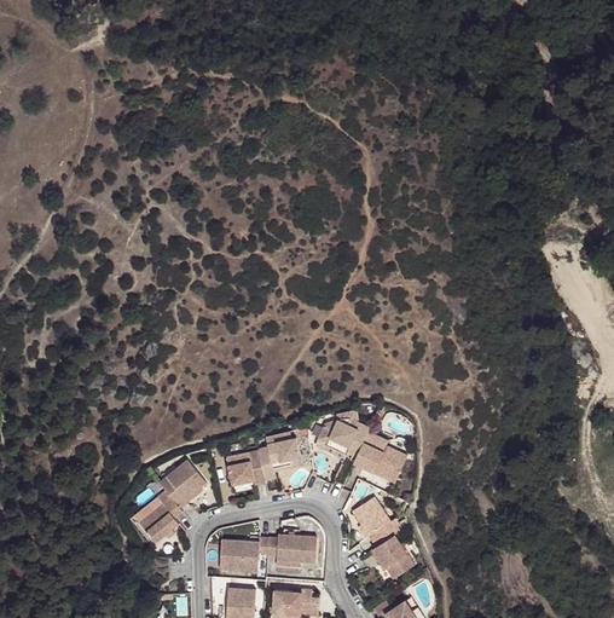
[(335,416),(336,416),(353,411),(357,422),(359,423),(354,410),(335,416)]
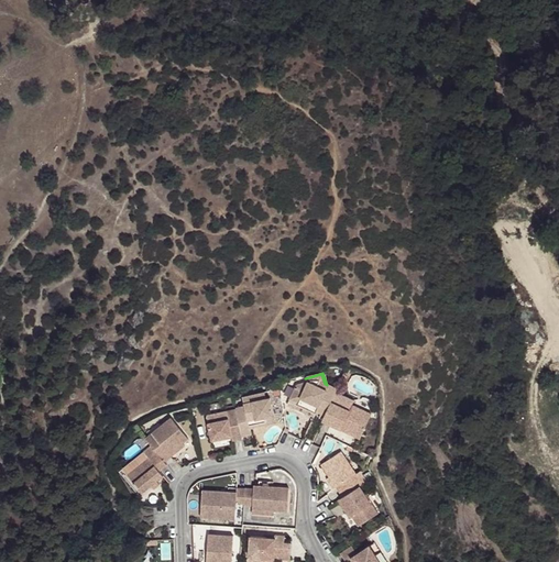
[(333,393),(336,389),(327,385),(325,384),(321,374),(306,378),(306,382),(295,386),(288,399),(298,404),(302,396),(319,404),(315,411),(324,416),(329,403),(333,393)]
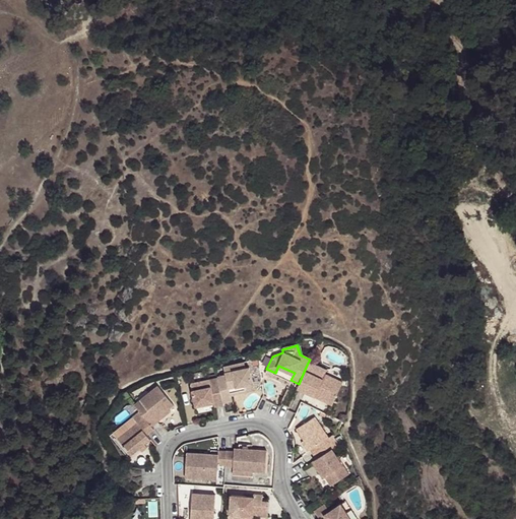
[(299,384),(296,389),(314,397),(315,393),(332,401),(341,383),(325,376),(327,372),(308,363),(304,372),(299,384)]
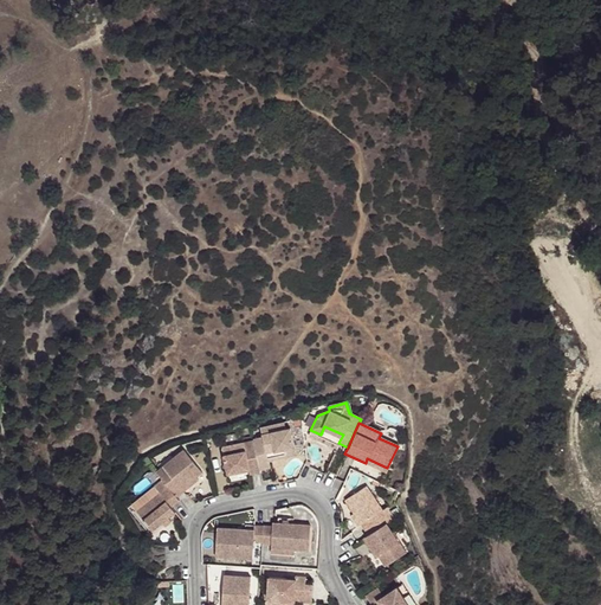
[(262,437),(253,439),(253,441),(259,470),(270,469),(267,462),(296,456),(289,427),(284,429),(283,424),(259,429),(262,437)]
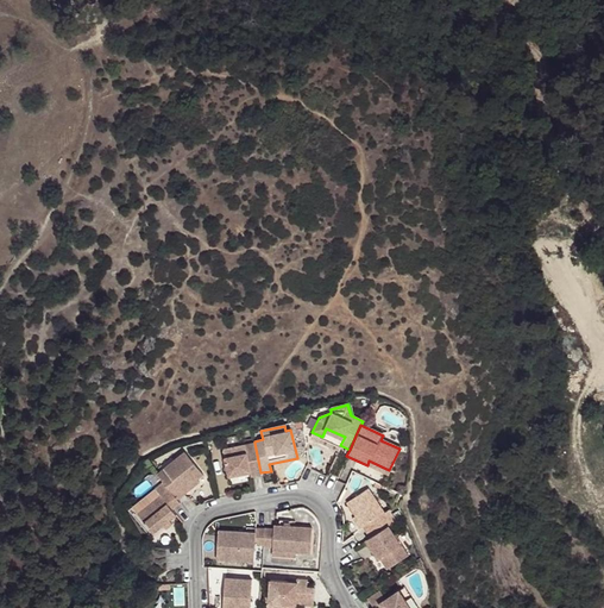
[(322,437),(340,445),(345,437),(326,428),(322,437)]
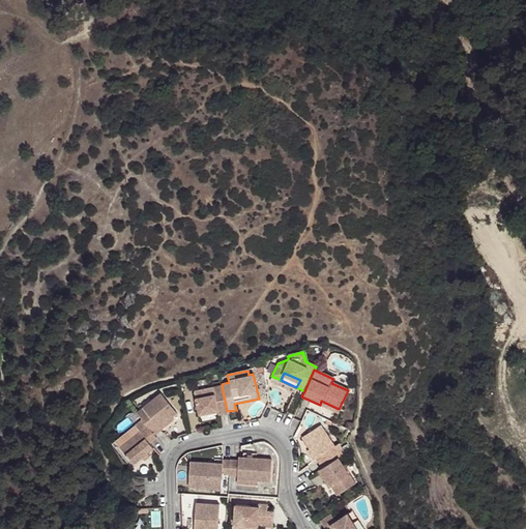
[(281,380),(271,376),(269,381),(279,385),(281,380)]
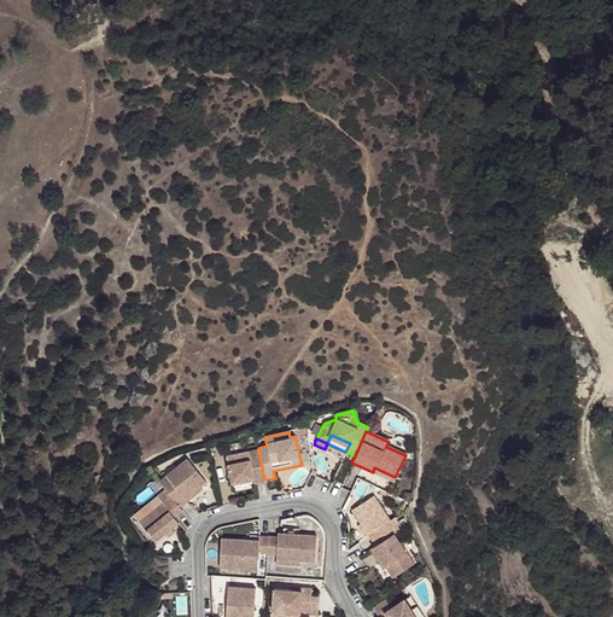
[(255,483),(264,481),(264,479),(258,449),(247,450),(243,453),(244,460),(233,463),(227,464),(231,482),(254,477),(255,483)]
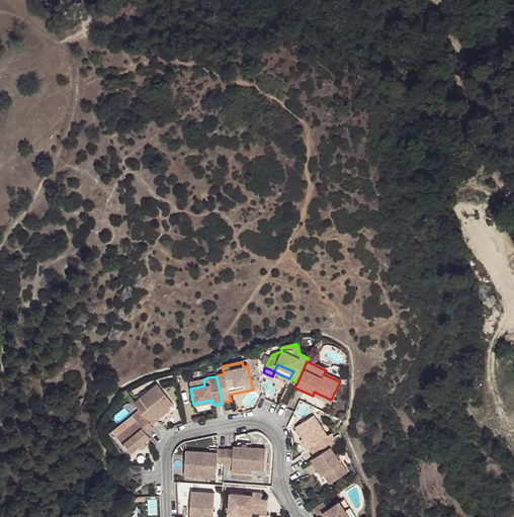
[(138,409),(143,415),(150,425),(156,420),(154,417),(166,407),(169,410),(174,406),(156,383),(132,403),(138,409)]
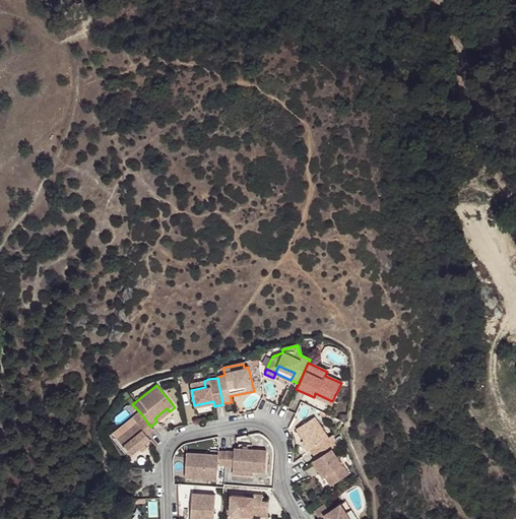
[(315,393),(314,397),(331,405),(332,401),(315,393)]
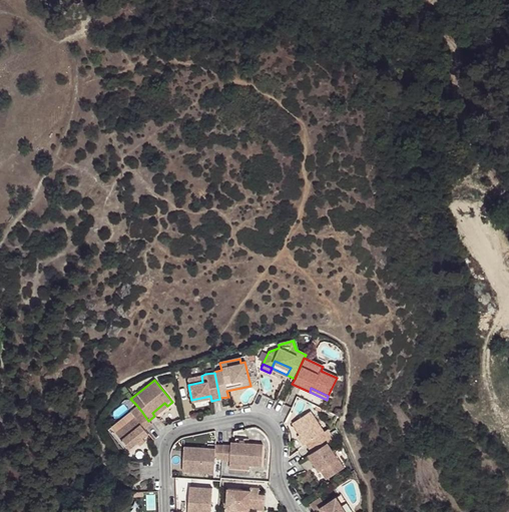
[(152,413),(154,416),(167,406),(164,403),(152,413)]
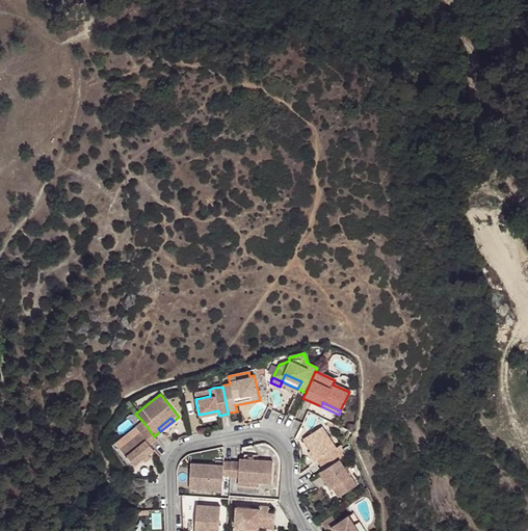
[(149,445),(156,439),(154,436),(147,426),(141,420),(134,426),(138,432),(120,448),(132,466),(141,458),(147,454),(153,449),(149,445)]
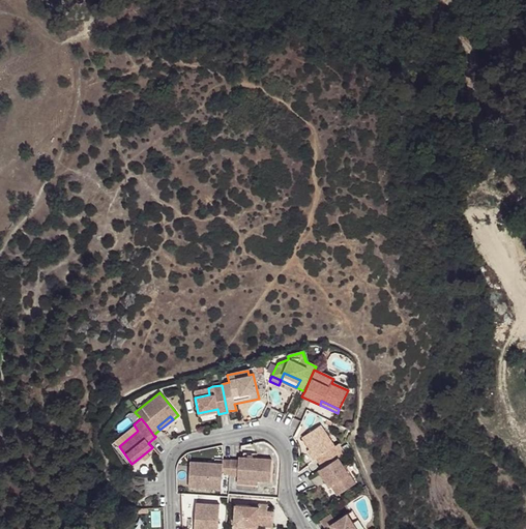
[(311,452),(315,460),(322,454),(328,465),(338,458),(345,453),(338,444),(333,446),(328,438),(320,425),(301,438),(309,449),(311,452)]
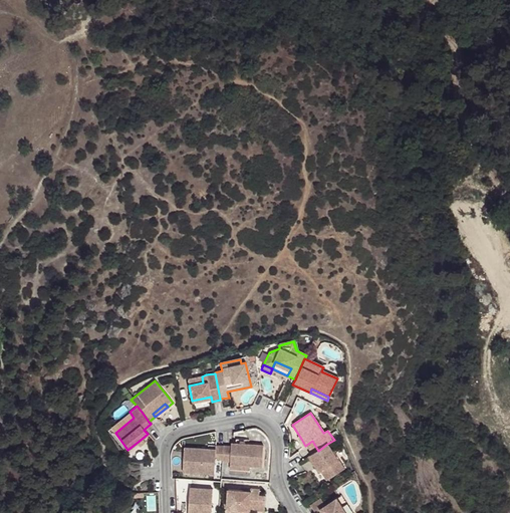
[(303,447),(305,446),(301,439),(299,436),(297,437),(299,441),(303,447)]
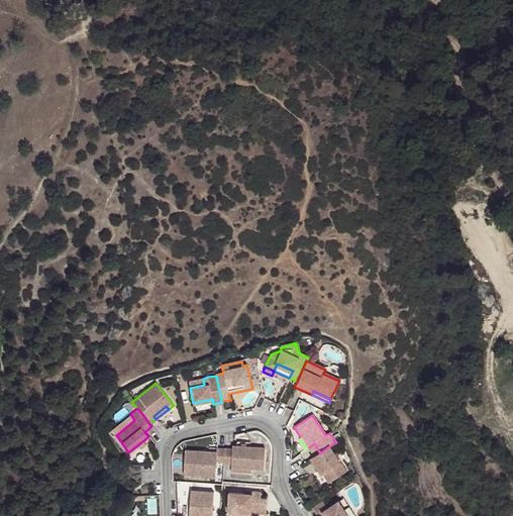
[(314,443),(307,448),(313,457),(320,453),(314,443)]
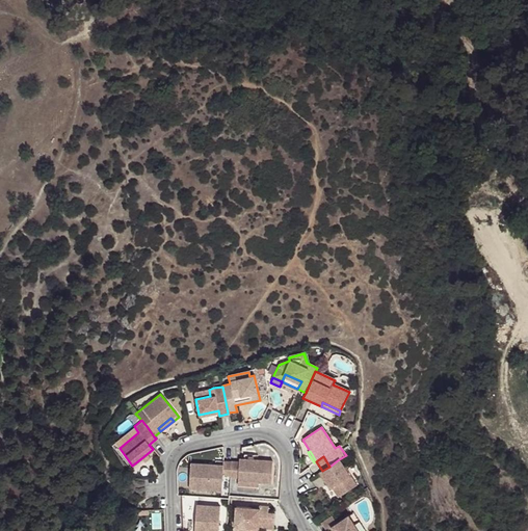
[(238,462),(231,462),(230,474),(230,477),(237,478),(236,482),(258,483),(270,484),(271,462),(256,460),(243,459),(238,459),(238,462)]
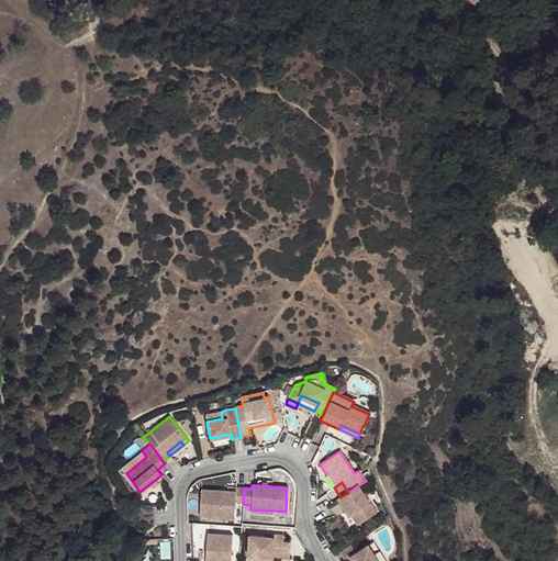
[(341,497),(335,501),(346,518),(349,516),(353,519),(358,528),(378,516),(358,485),(348,493),(341,497)]
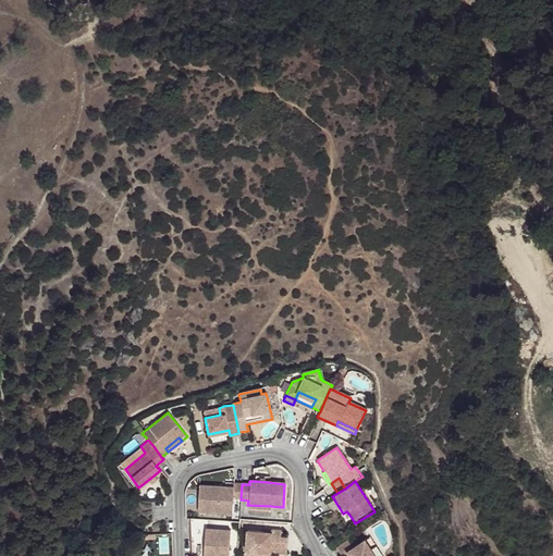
[(241,496),(242,484),(232,483),(232,487),(198,484),(196,509),(231,513),(232,496),(241,496)]
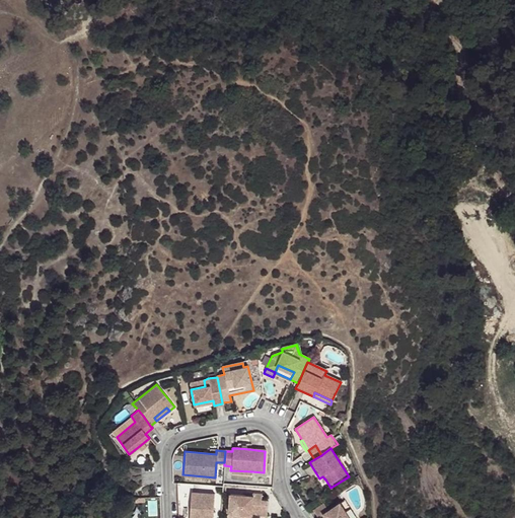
[(211,517),(213,494),(191,492),(189,517),(211,517)]
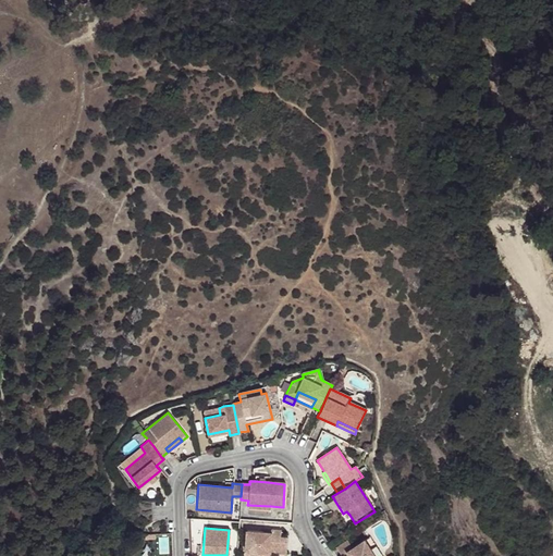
[(261,552),(270,553),(286,555),(287,538),(281,538),(281,530),(278,530),(272,529),(271,532),(262,531),(246,530),(245,551),(261,552)]
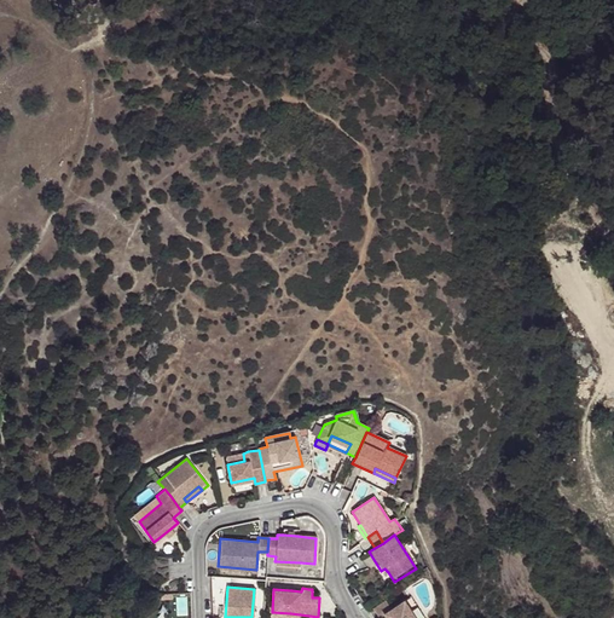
[(380,600),(368,607),(374,617),(380,617),(387,612),(380,600)]
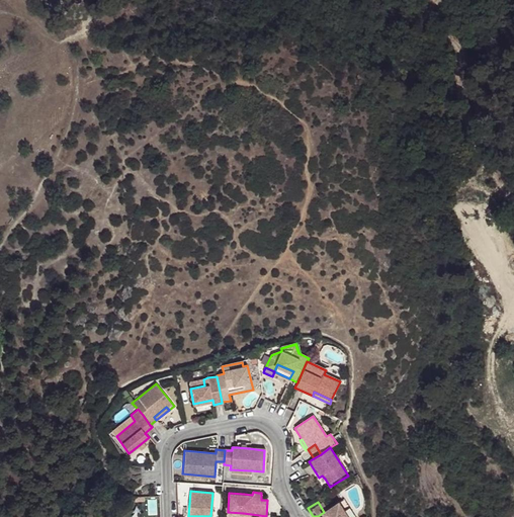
[(349,516),(340,502),(335,505),(342,516),(349,516)]
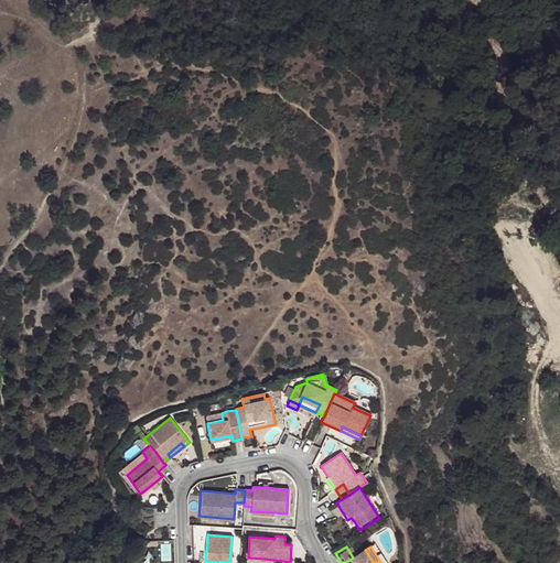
[(373,562),(365,550),(353,558),(346,562),(373,562)]
